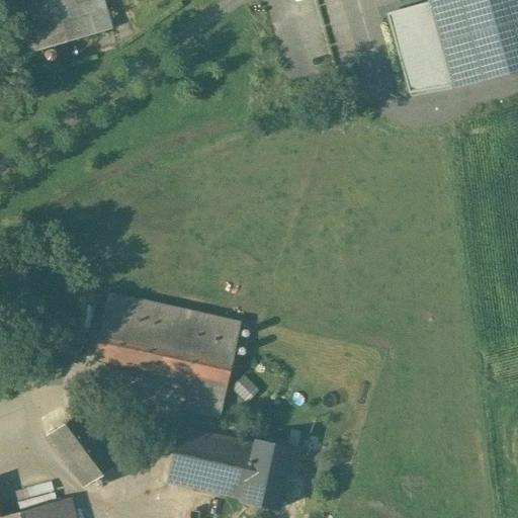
[(1,0),(16,54),(39,48),(105,30),(96,0),(1,0)]
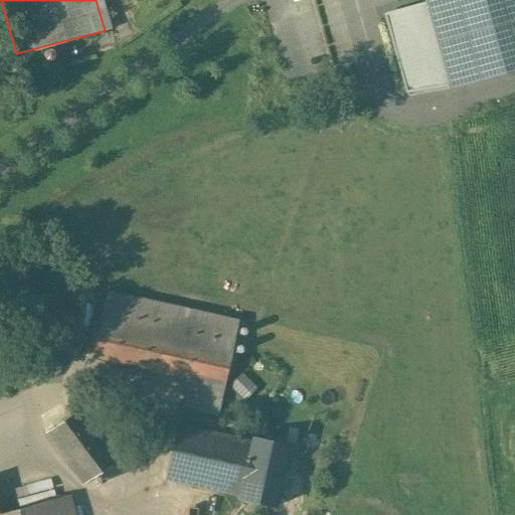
[(514,0),(437,0),(439,6),(461,80),(462,87),(514,73),(514,0)]
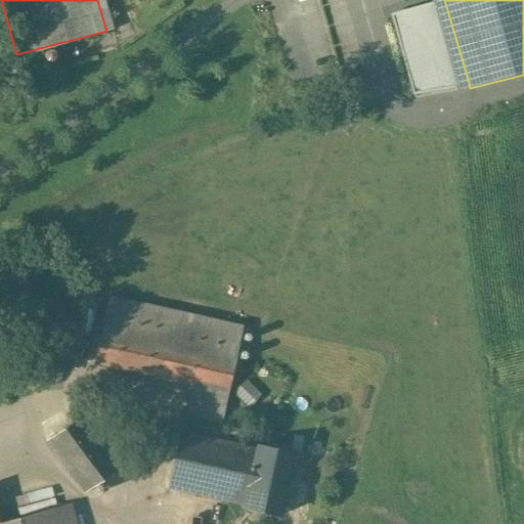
[(441,7),(439,1),(390,15),(412,95),(464,87),(463,84),(441,7)]
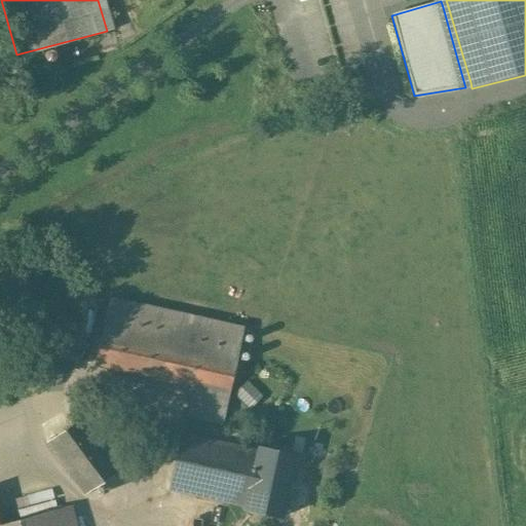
[(448,6),(443,7),(464,84),(471,82),(448,6)]
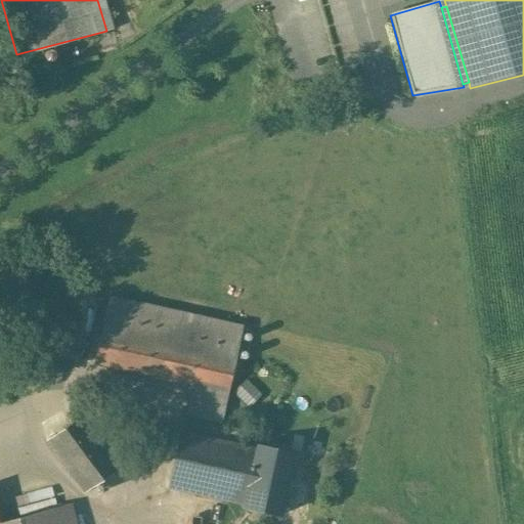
[(358,88),(350,91),(355,100),(363,97),(358,88)]
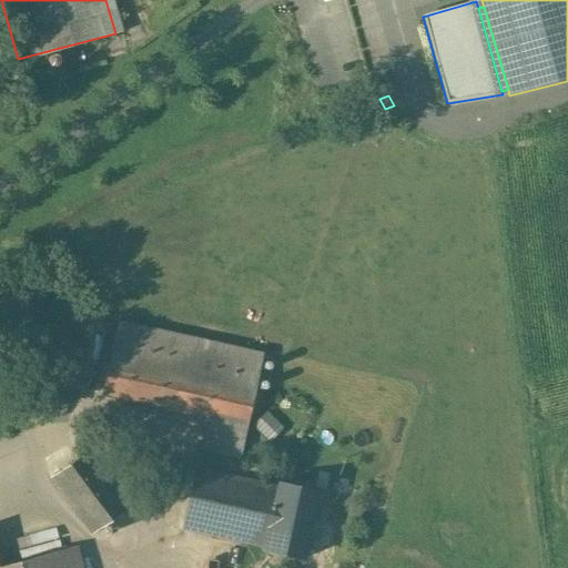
[(262,354),(118,322),(101,394),(206,417),(246,426),(262,354)]
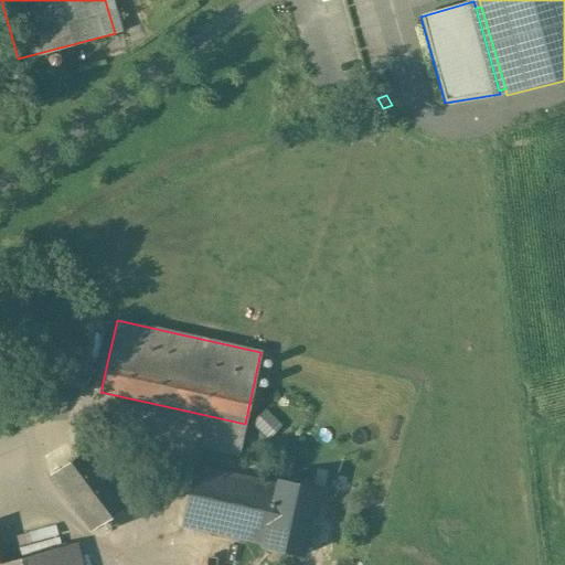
[(269,436),(284,423),(268,408),(255,420),(269,436)]
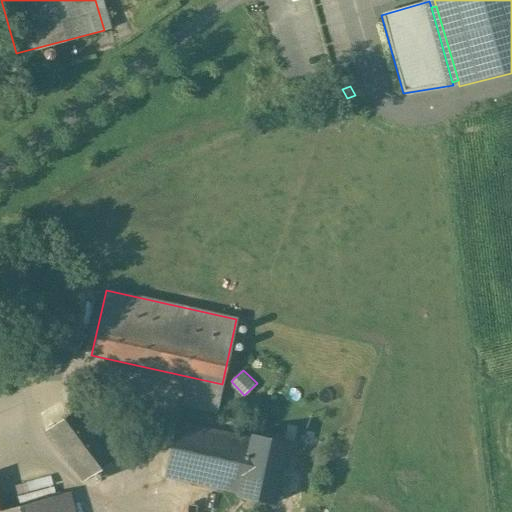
[(222,384),(186,376),(181,405),(216,413),(222,384)]
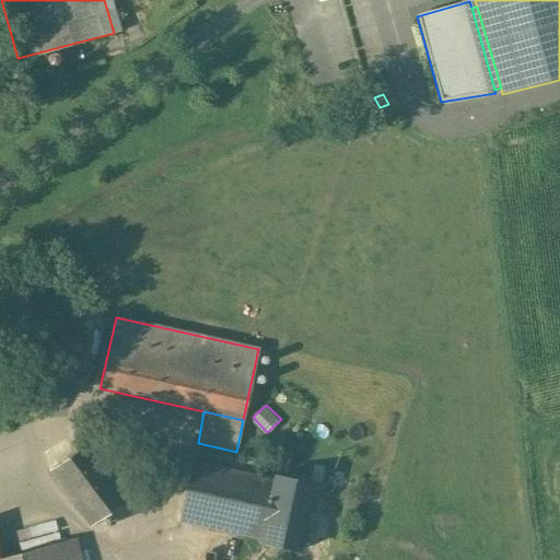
[(126,499),(86,445),(50,470),(91,525),(126,499)]
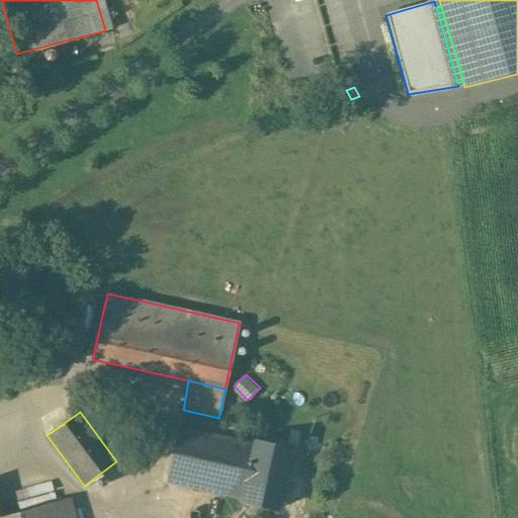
[(253,444),(178,428),(166,482),(241,499),(253,444)]
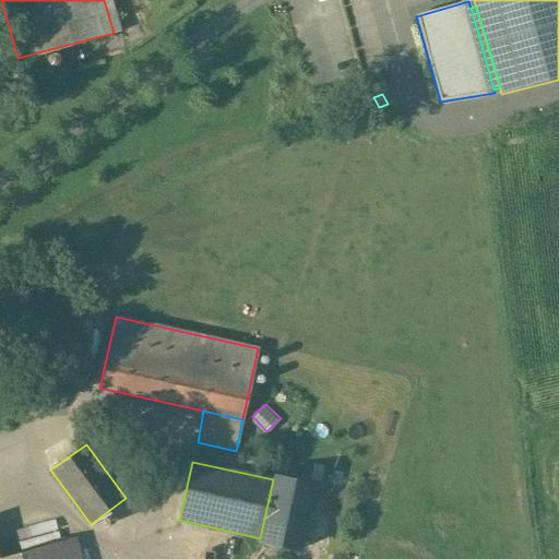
[(312,485),(274,476),(273,479),(260,538),(259,542),(298,550),(312,485)]
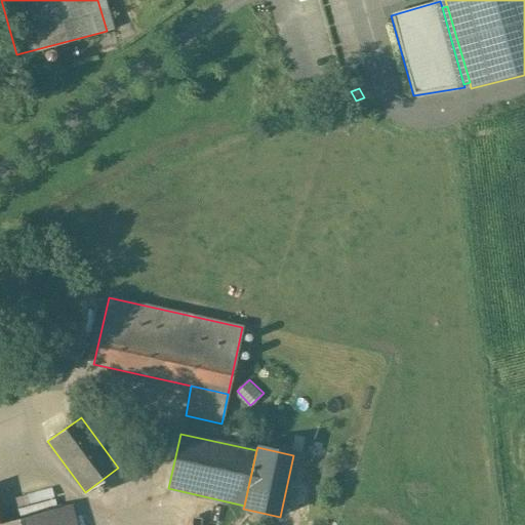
[(76,524),(71,506),(32,517),(33,524),(76,524)]
